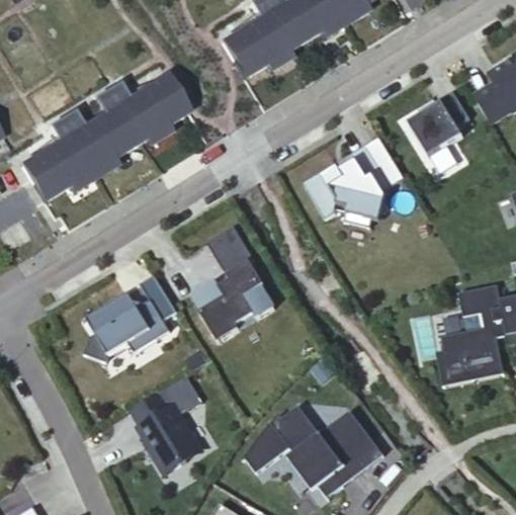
[(286,0),(220,41),(231,60),(237,56),(248,75),(369,0),(286,0)]
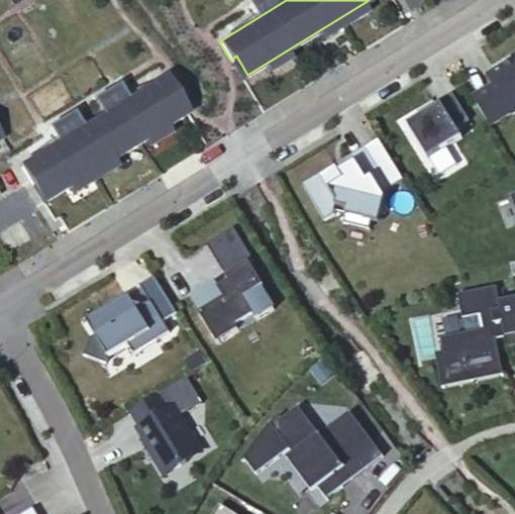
[(251,0),(247,3),(253,13),(276,0),(251,0)]
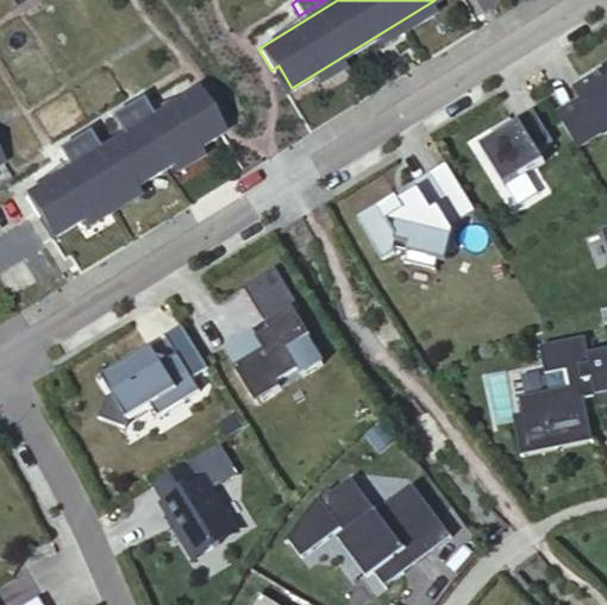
[(606,60),(601,64),(604,68),(574,87),(581,98),(556,112),(576,146),(601,130),(602,132),(606,128),(606,60)]
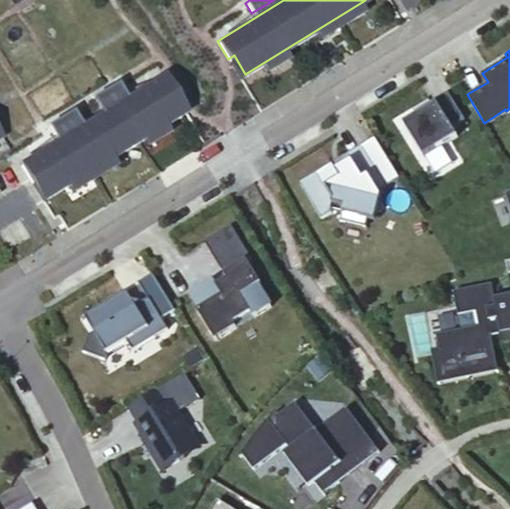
[(163,75),(19,163),(31,181),(36,177),(47,196),(179,115),(168,96),(174,93),(163,75)]
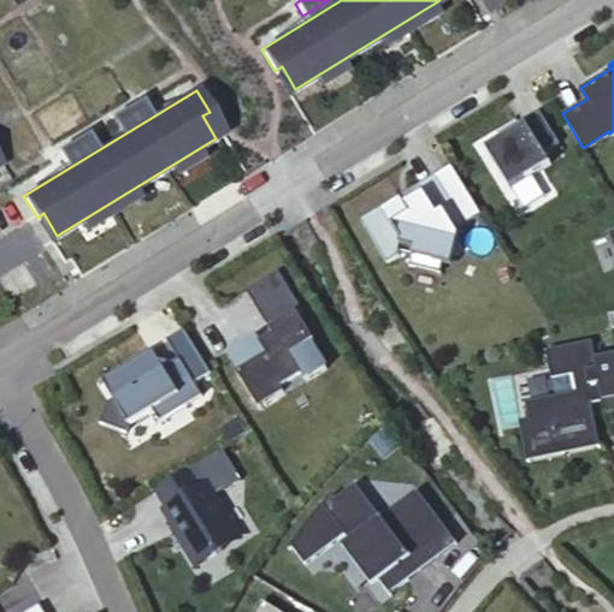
[(140,99),(110,117),(117,130),(147,112),(140,99)]
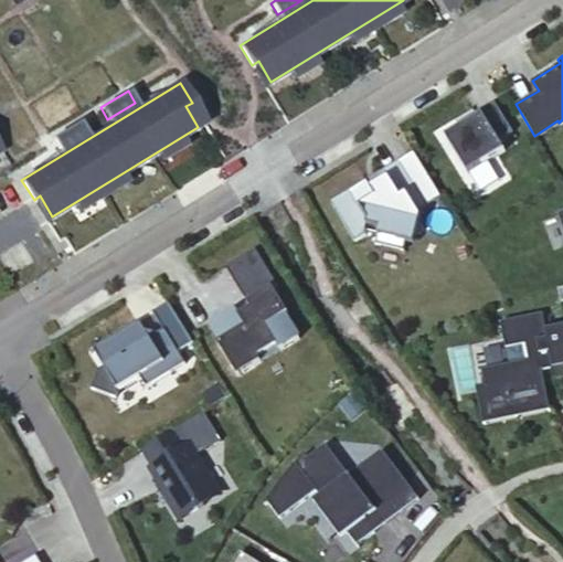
[(512,130),(494,99),(478,108),(480,112),(444,134),(467,171),(503,148),(498,139),(512,130)]
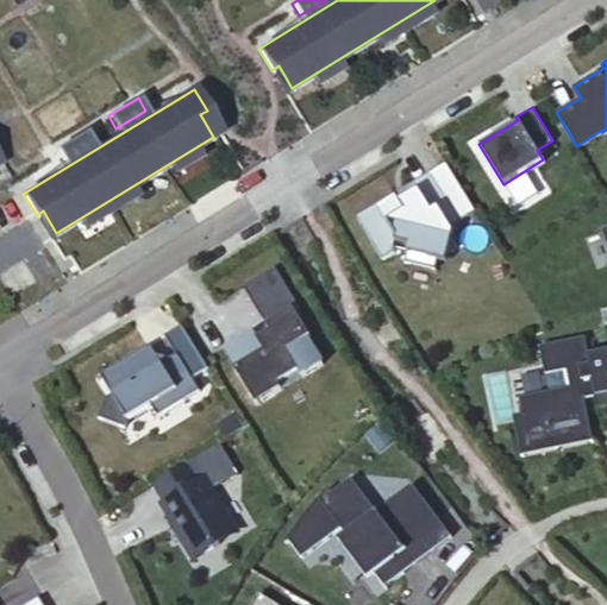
[(85,131),(55,149),(63,162),(93,143),(85,131)]
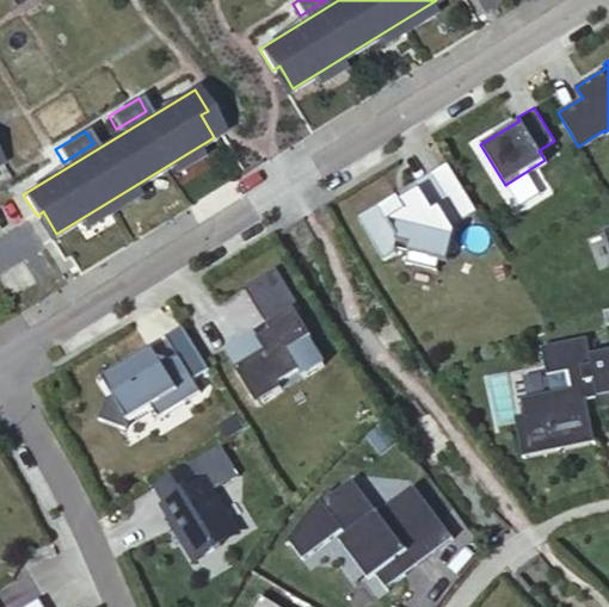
[(436,268),(444,270),(453,231),(450,225),(477,210),(446,161),(413,181),(418,190),(400,200),(395,192),(357,215),(383,258),(394,251),(395,246),(408,249),(405,260),(436,268)]
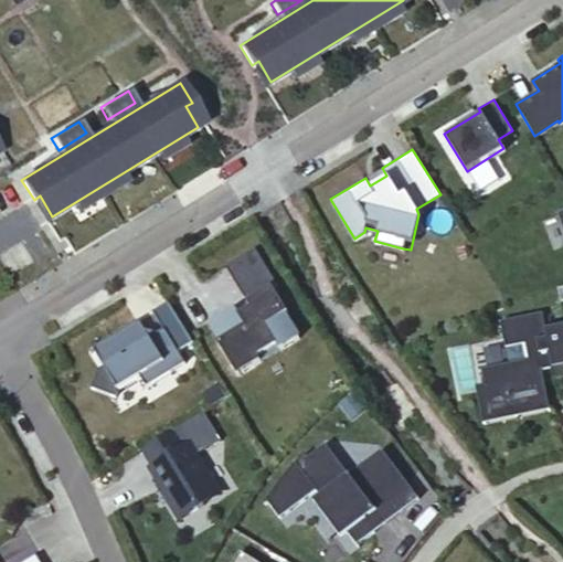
[(299,333),(284,310),(287,308),(272,284),(276,281),(253,245),(224,265),(250,305),(238,311),(235,306),(210,322),(221,338),(218,340),(238,372),(299,333)]
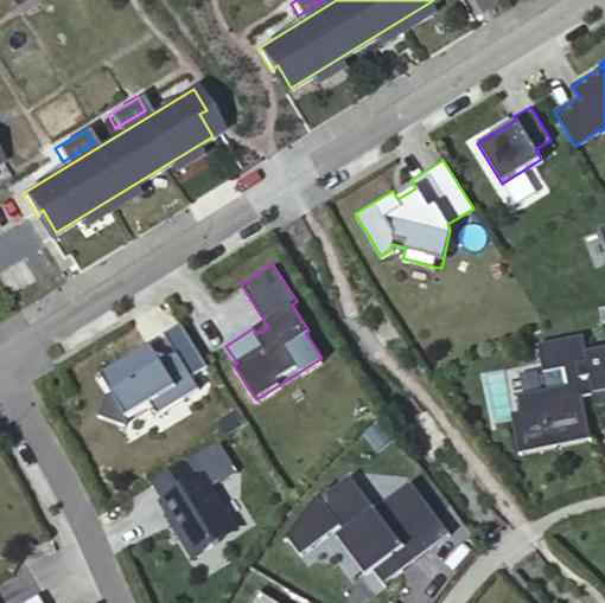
[(95,376),(100,372),(112,393),(126,416),(145,405),(150,402),(157,412),(198,387),(190,374),(207,364),(180,321),(163,332),(174,351),(170,354),(164,358),(158,357),(154,351),(148,341),(94,374),(95,376)]
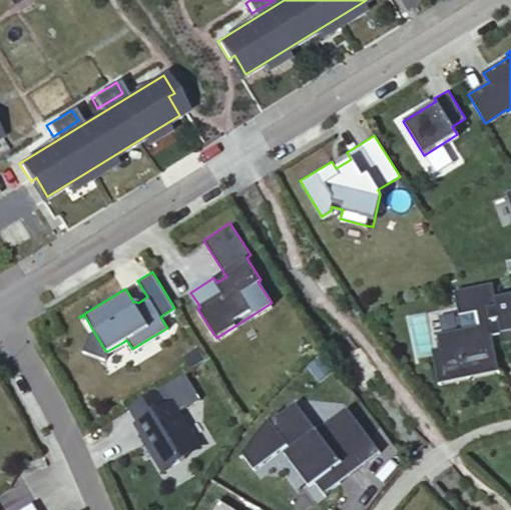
[(491,282),(453,290),(461,327),(436,332),(439,347),(441,355),(438,356),(442,375),(466,370),(465,368),(488,363),(482,336),(491,334),(500,332),(502,341),(510,338),(510,292),(494,296),(491,282)]
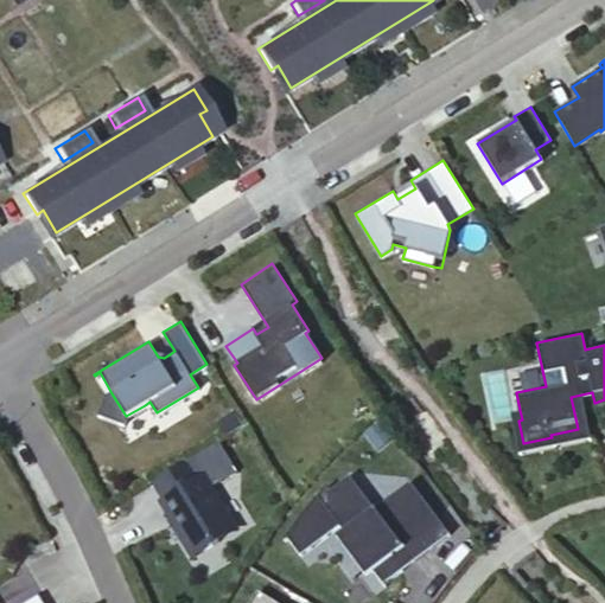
[(520,410),(510,412),(518,451),(590,437),(581,395),(571,397),(578,429),(551,435),(552,437),(523,443),(518,421),(522,419),(520,410)]
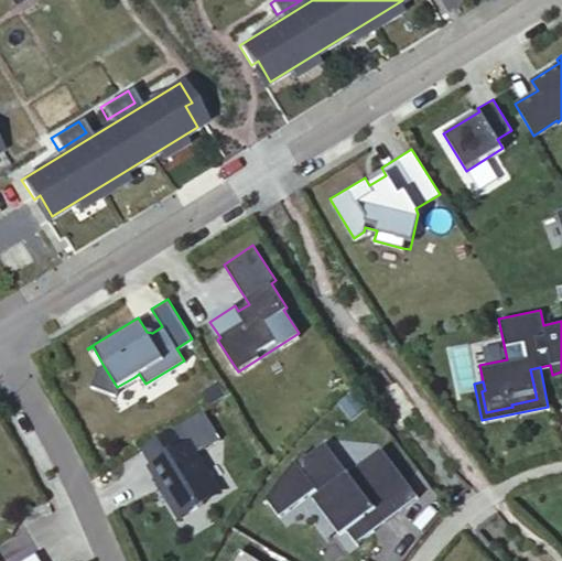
[(217,489),(186,441),(184,442),(174,425),(141,446),(151,462),(149,464),(163,487),(168,494),(166,495),(179,516),(202,502),(201,498),(217,489)]
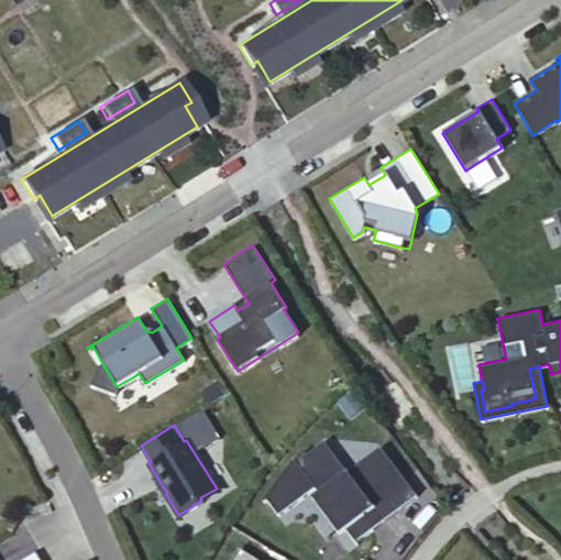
[(415,494),(380,446),(345,471),(322,439),(304,452),(300,448),(279,472),(263,494),(276,511),(312,484),(352,539),(415,494)]
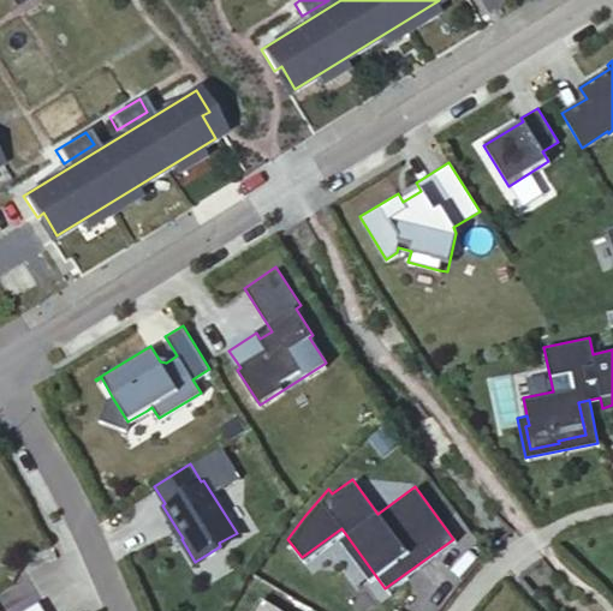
[(281,610),(261,598),(251,610),(281,610)]
